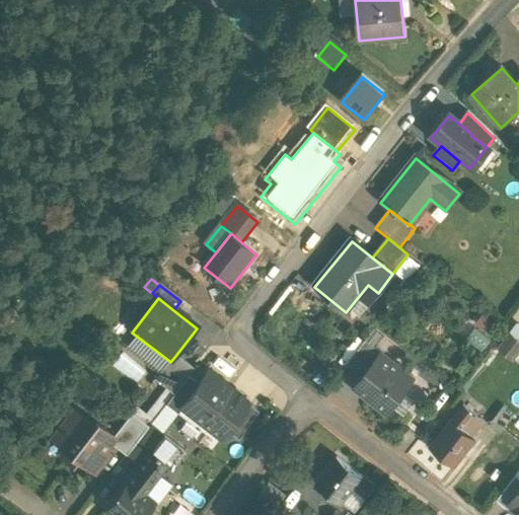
[(518,365),(518,326),(513,323),(496,352),(518,365)]
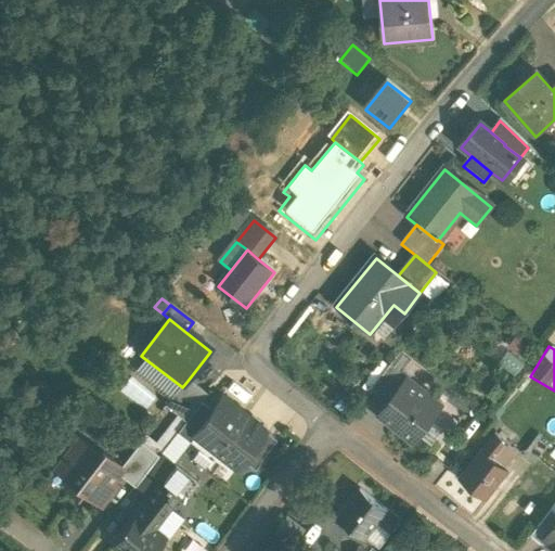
[(389,367),(372,391),(388,402),(407,380),(389,367)]
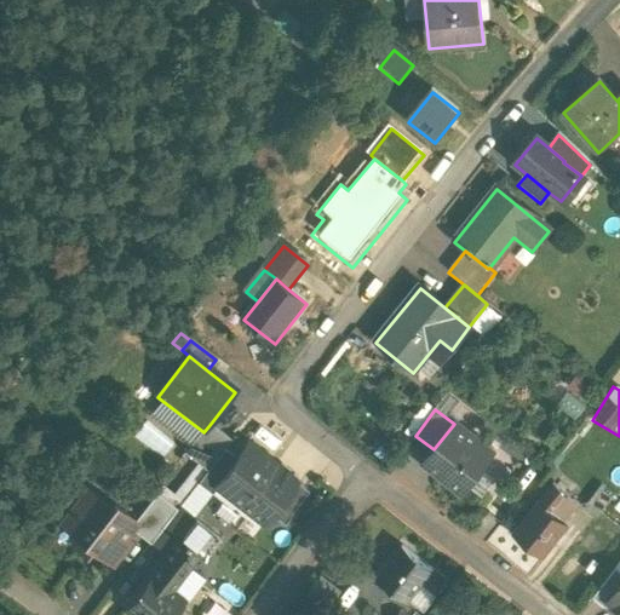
[(434,449),(423,465),(464,496),(495,455),(454,424),(434,449)]
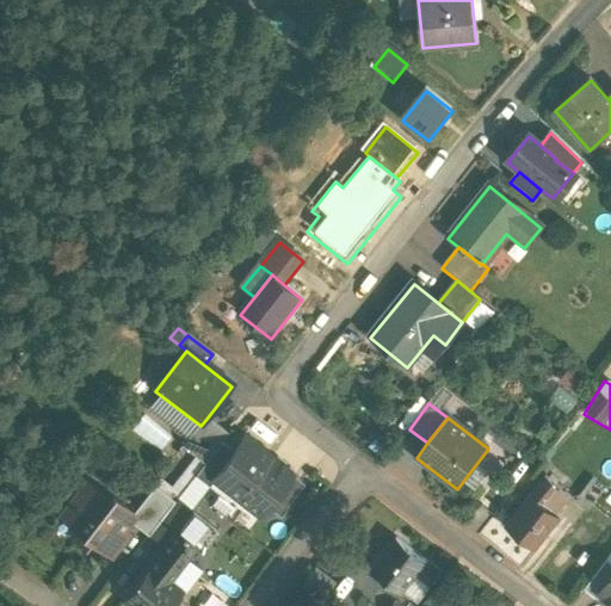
[(201,426),(199,425),(181,449),(204,467),(221,445),(228,436),(207,419),(201,426)]
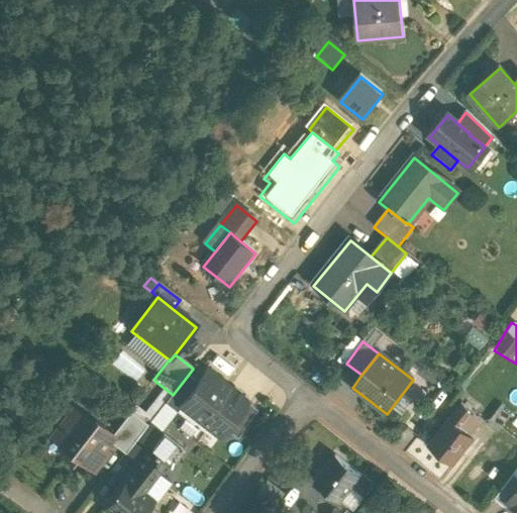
[(247,404),(206,372),(197,384),(179,407),(181,409),(220,439),(226,431),(247,404)]
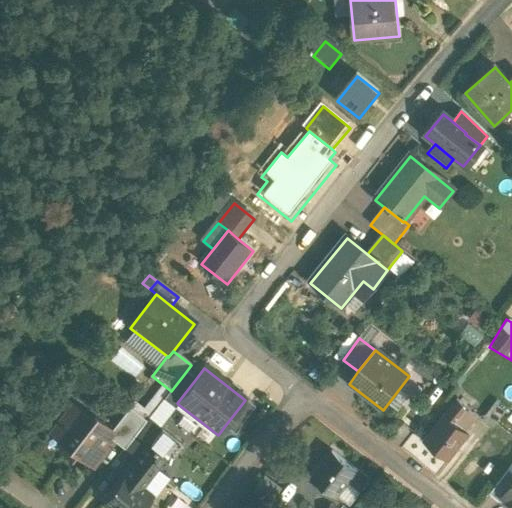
[(171,391),(163,401),(175,410),(179,405),(177,403),(195,380),(185,373),(171,391)]
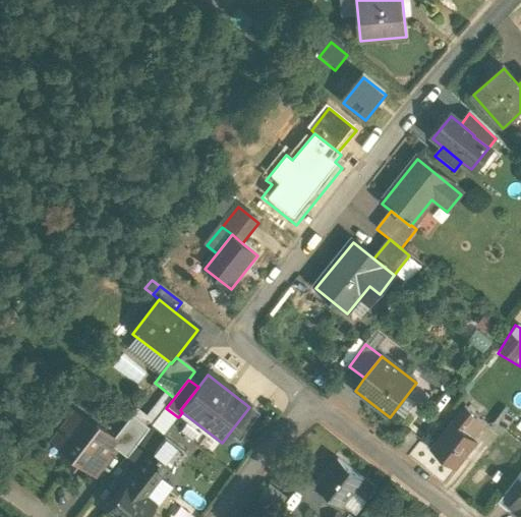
[(249,407),(228,435),(238,443),(261,415),(249,407)]
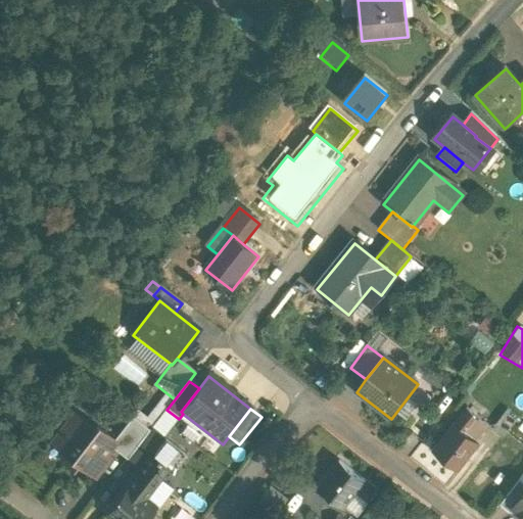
[(487,427),(468,412),(435,453),(460,471),(479,446),(475,443),(487,427)]
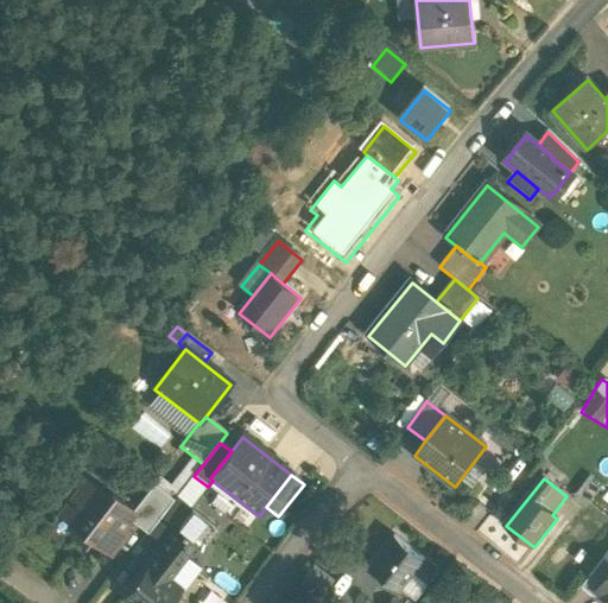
[(590,481),(574,502),(586,512),(602,490),(590,481)]
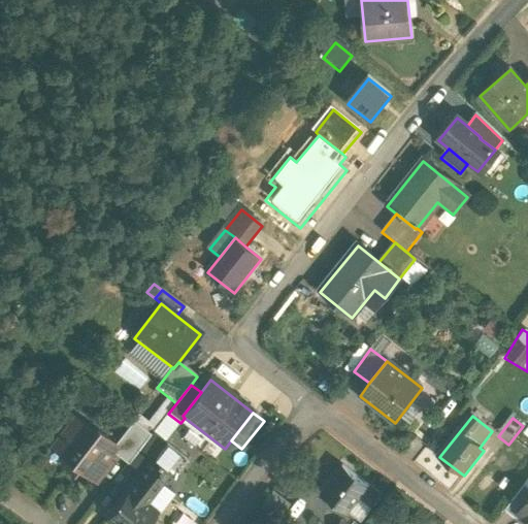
[(111,453),(116,447),(114,446),(96,431),(94,435),(74,420),(52,449),(64,459),(60,464),(73,476),(78,469),(92,481),(101,469),(99,468),(111,453)]
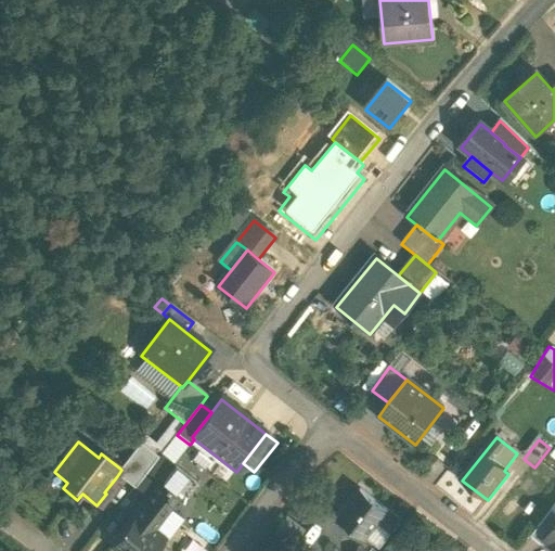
[(140,445),(120,469),(121,470),(117,476),(134,489),(158,459),(140,445)]
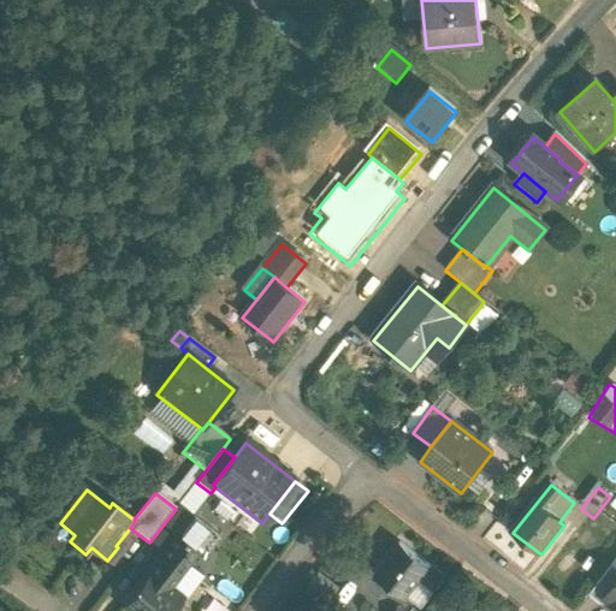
[(176,509),(149,543),(164,553),(177,537),(193,516),(178,505),(176,509)]
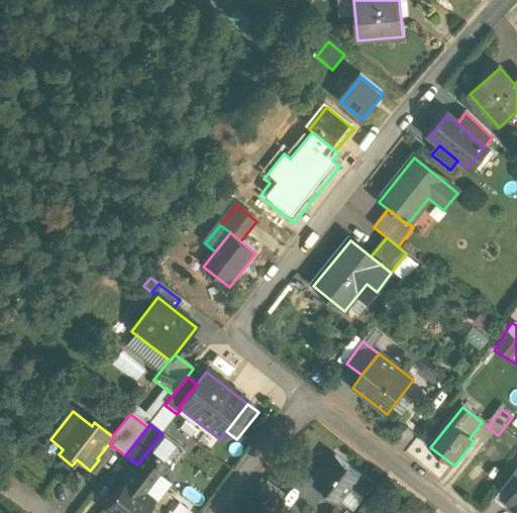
[(184,450),(162,433),(148,450),(166,464),(168,460),(173,465),(184,450)]
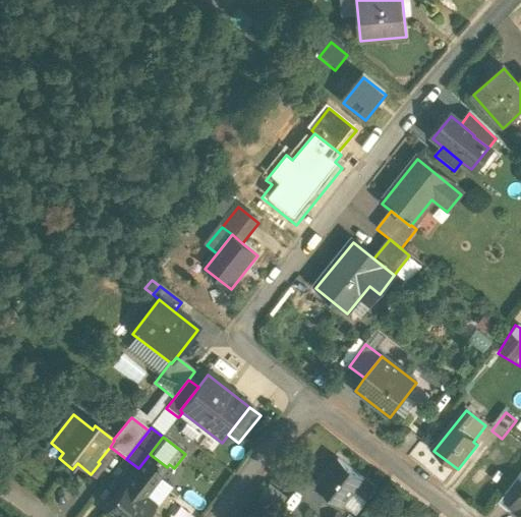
[(167,467),(150,454),(138,468),(125,484),(142,498),(167,467)]
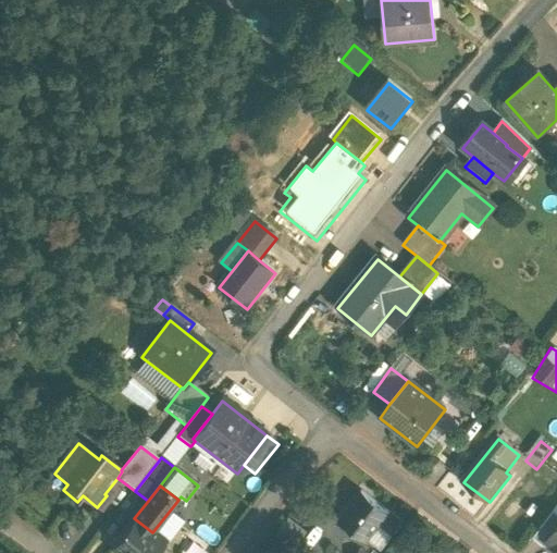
[(388,515),(362,493),(339,521),(366,542),(367,541),(388,515)]
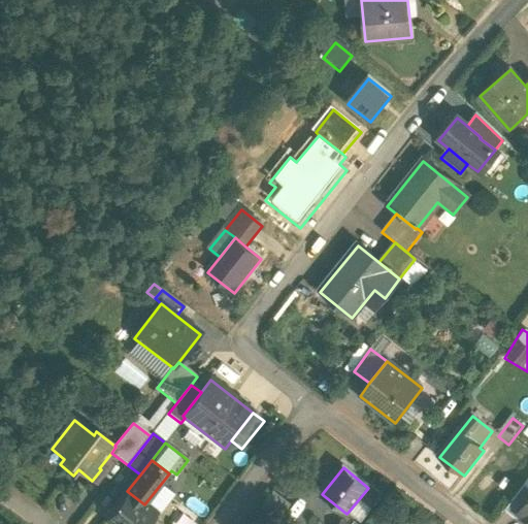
[(380,497),(368,488),(348,513),(359,522),(380,497)]
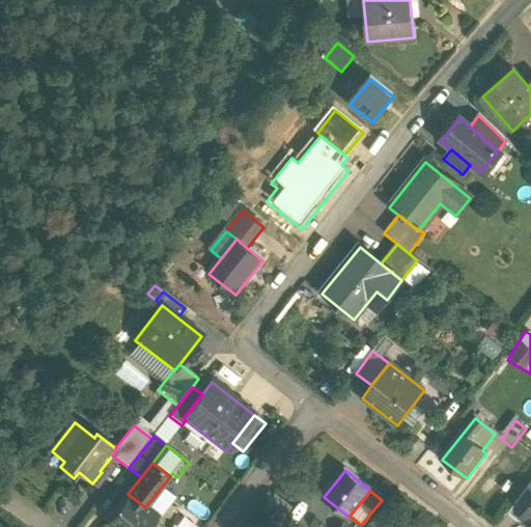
[(530,493),(527,491),(508,515),(520,523),(523,519),(523,518),(530,506),(530,493)]
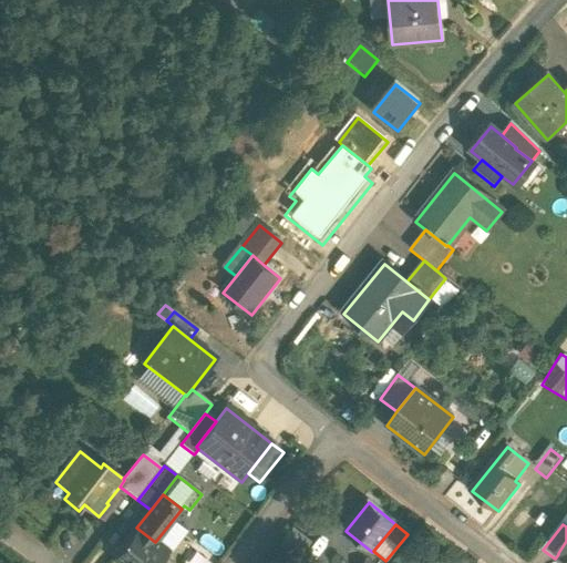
[(155,542),(136,528),(113,559),(117,562),(161,562),(168,552),(155,542)]
